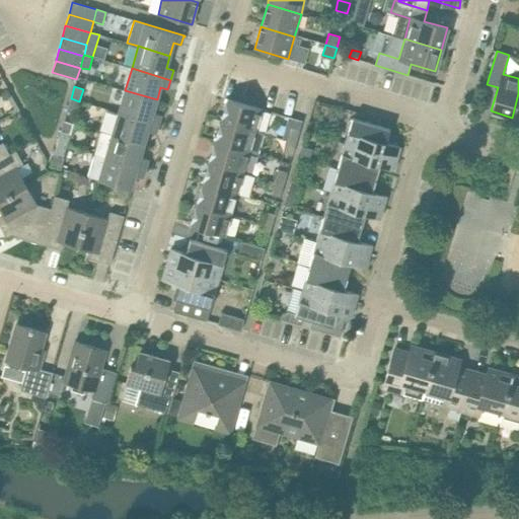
[(153,113),(157,99),(125,90),(119,113),(157,124),(160,115),(153,113)]
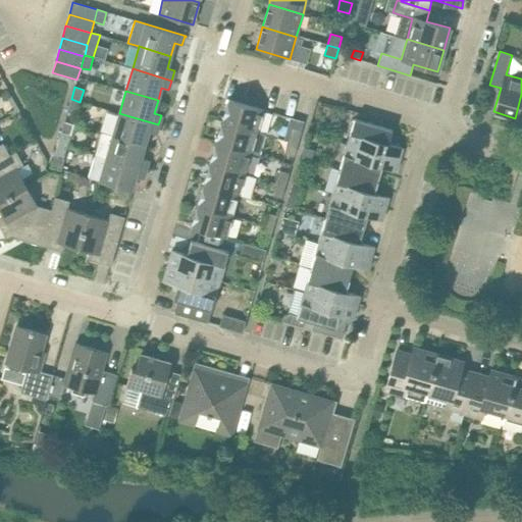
[(76,114),(80,102),(71,99),(67,112),(76,114)]
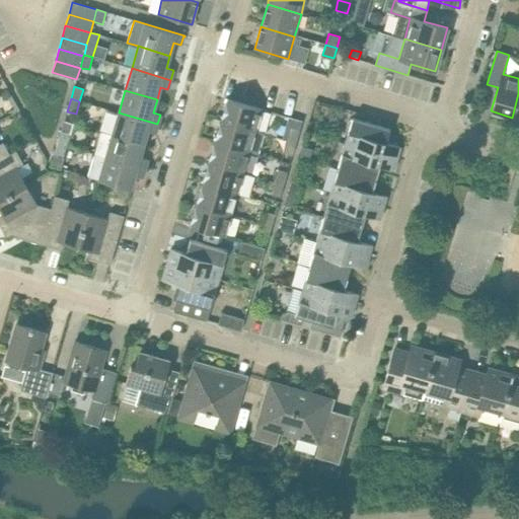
[(262,109),(227,99),(221,121),(255,131),(262,109)]
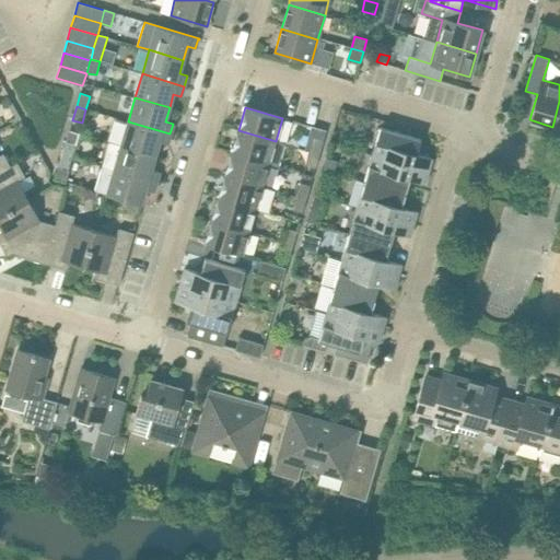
[(166,144),(170,133),(128,121),(121,146),(155,155),(160,142),(166,144)]
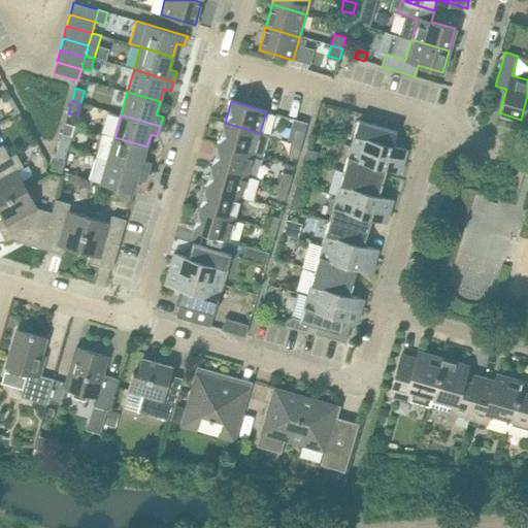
[(301,145),(307,123),(294,120),(288,141),(292,142),(301,145)]
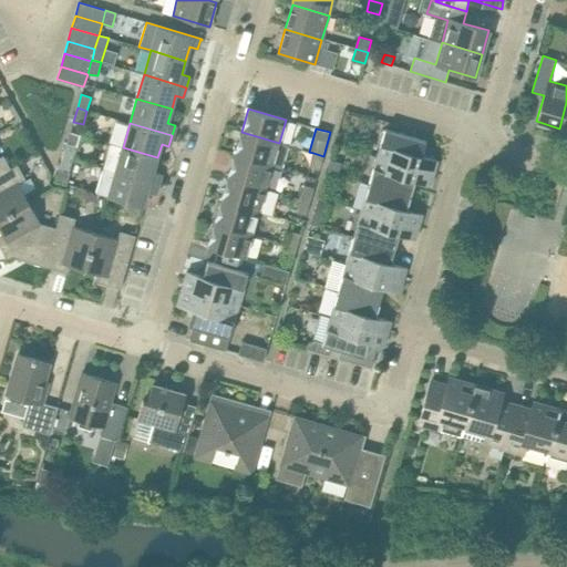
[(385,130),(377,156),(434,174),(437,161),(422,156),(426,141),(385,130)]
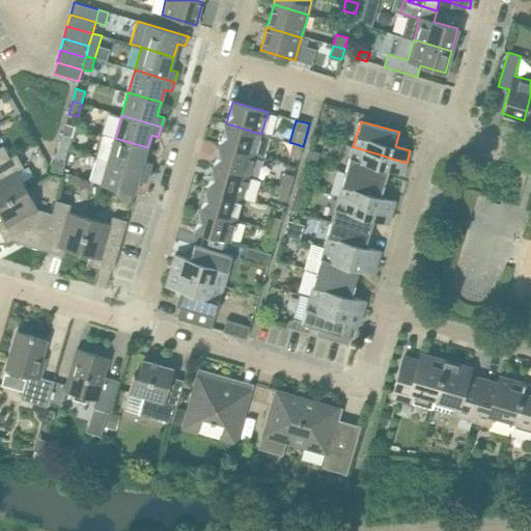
[(261,134),(226,123),(220,145),(255,155),(263,158),(271,136),(261,134)]
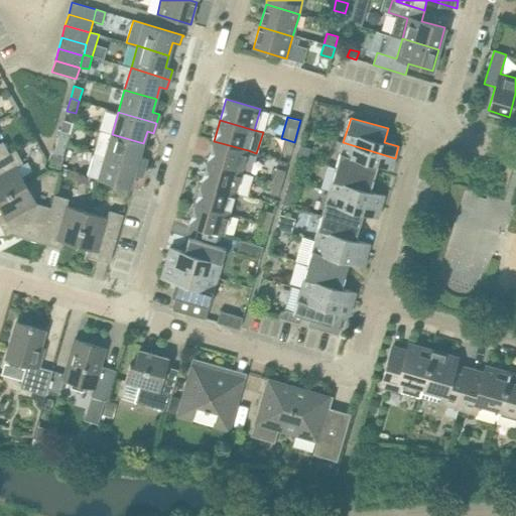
[(70,133),(60,130),(57,142),(67,145),(70,133)]
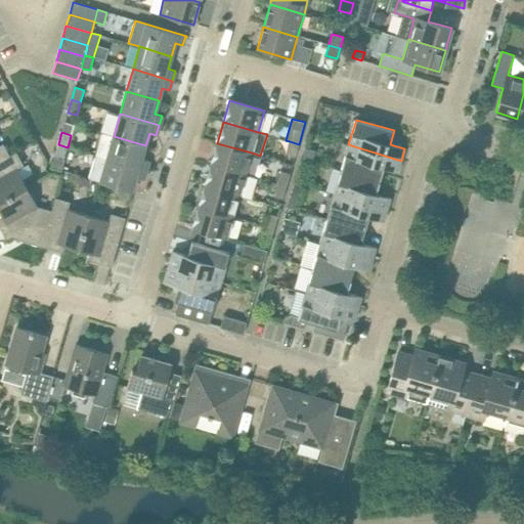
[(141,159),(145,145),(114,136),(102,133),(95,156),(145,170),(148,161),(141,159)]
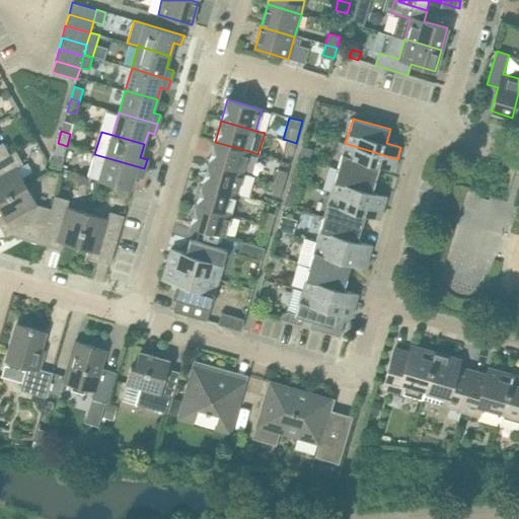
[(292,155),(296,143),(287,140),(283,152),(292,155)]
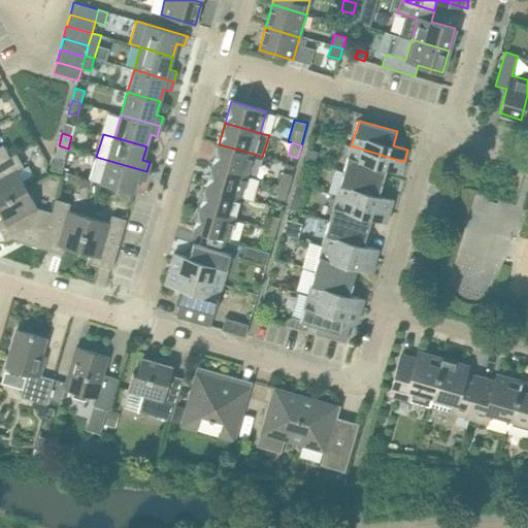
[(254,154),(219,144),(212,166),(248,175),(254,154)]
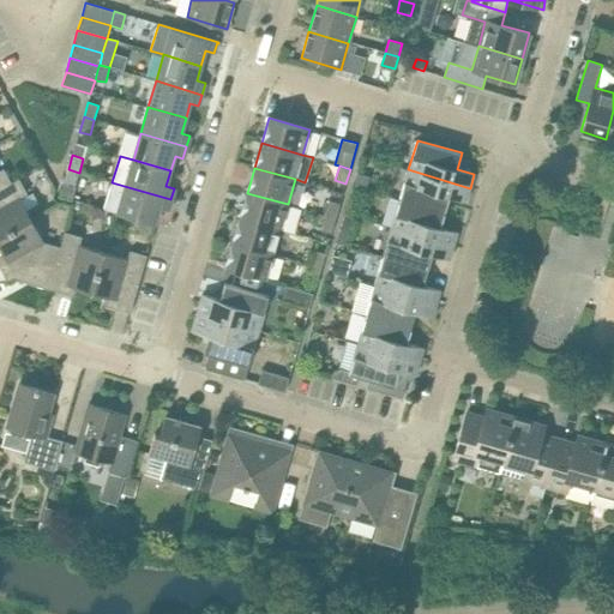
[(0,190),(11,184),(11,182),(4,169),(0,170),(0,190)]
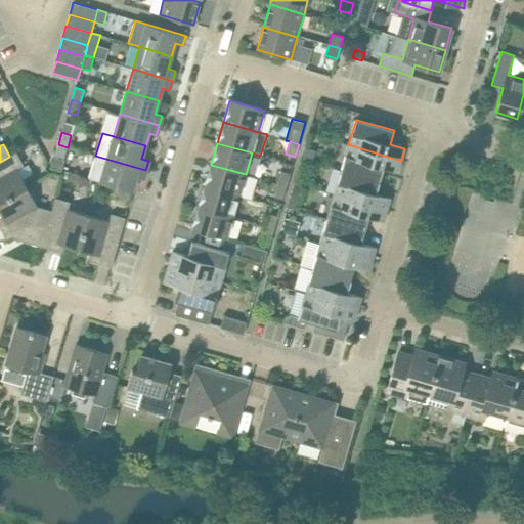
[(60,171),(68,147),(58,144),(51,168),(60,171)]
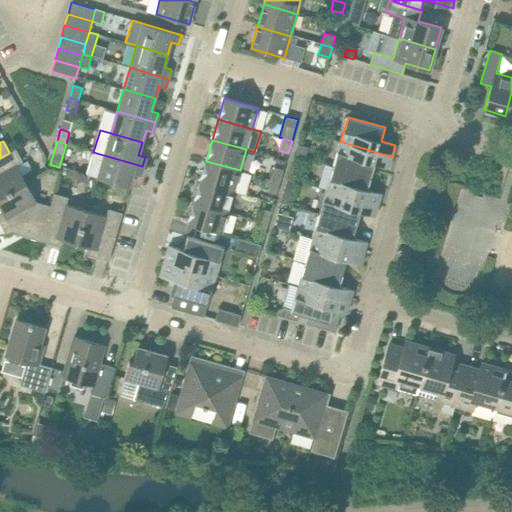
[(389,168),(392,157),(340,141),(333,166),(370,177),(374,164),(389,168)]
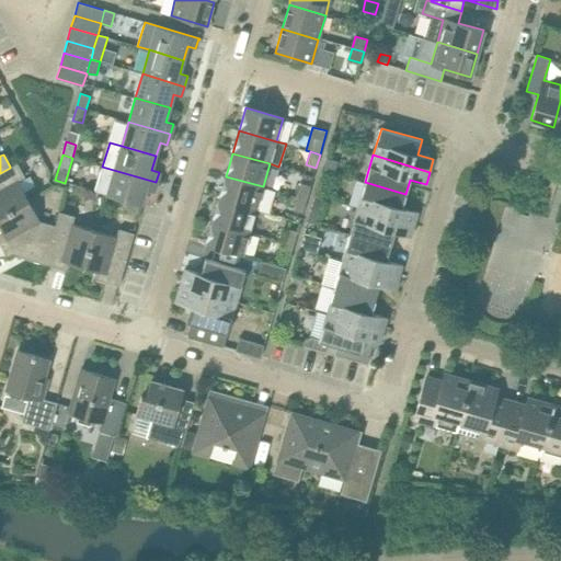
[(16,163),(10,167),(10,168),(0,173),(0,216),(29,201),(18,181),(25,178),(16,163)]
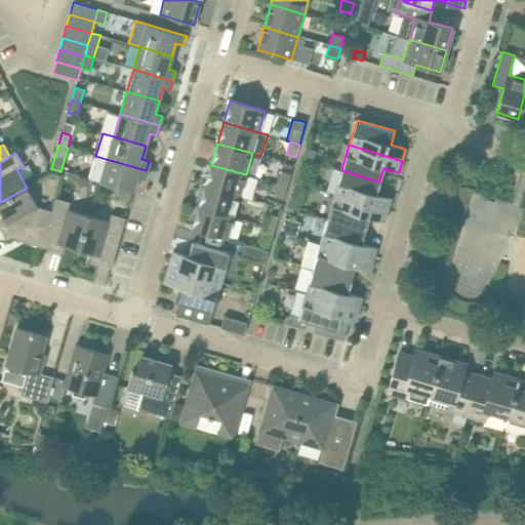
[(144,179),(146,170),(95,156),(89,178),(132,192),(136,177),(144,179)]
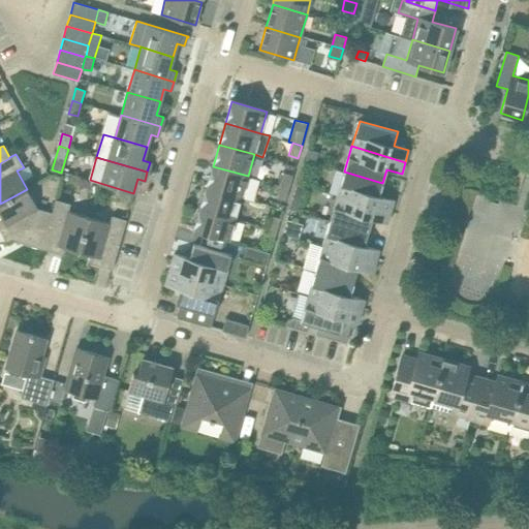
[(248,176),(213,166),(207,187),(242,197),(248,176)]
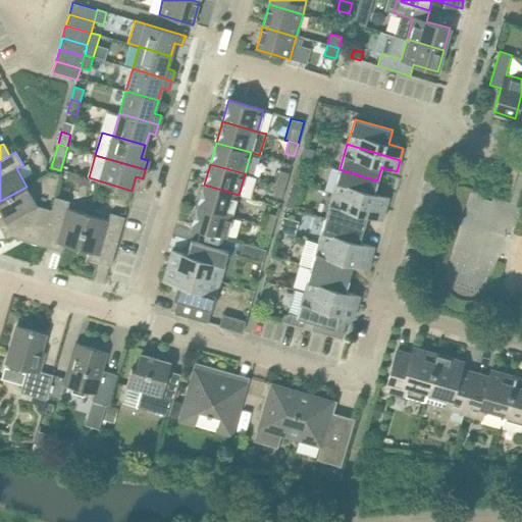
[(374,193),(377,180),(340,169),(332,194),(385,209),(388,197),(374,193)]
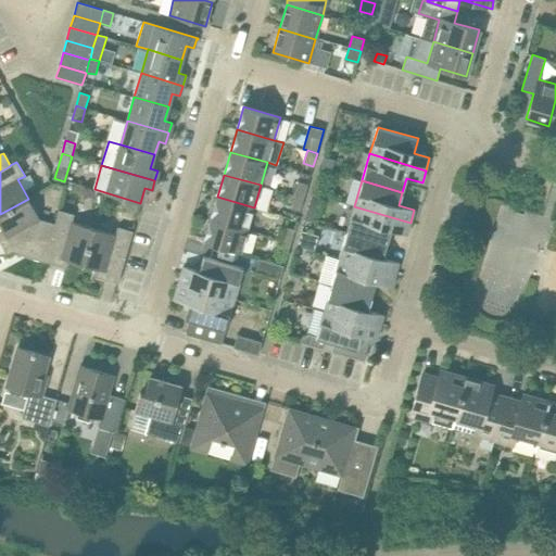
[(304,198),(307,185),(298,181),(293,194),(304,198)]
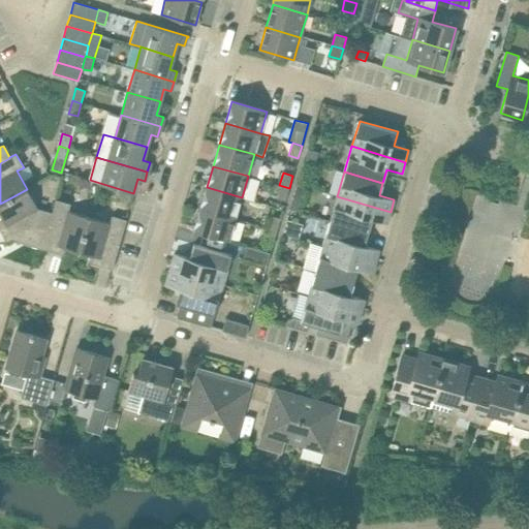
[(285,200),(289,188),(279,185),(276,197),(285,200)]
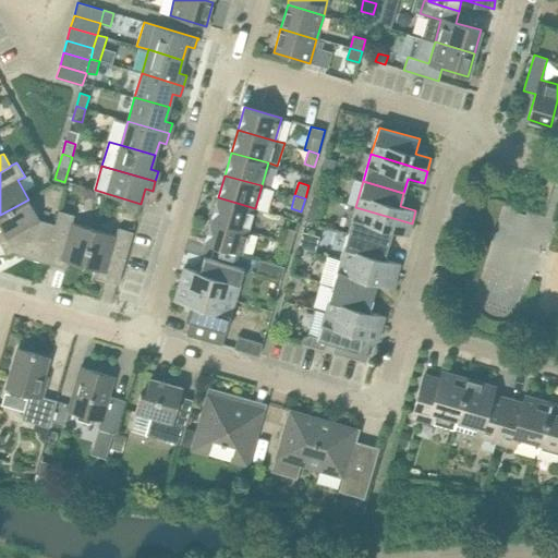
[(255,208),(218,197),(211,220),(247,231),(255,208)]
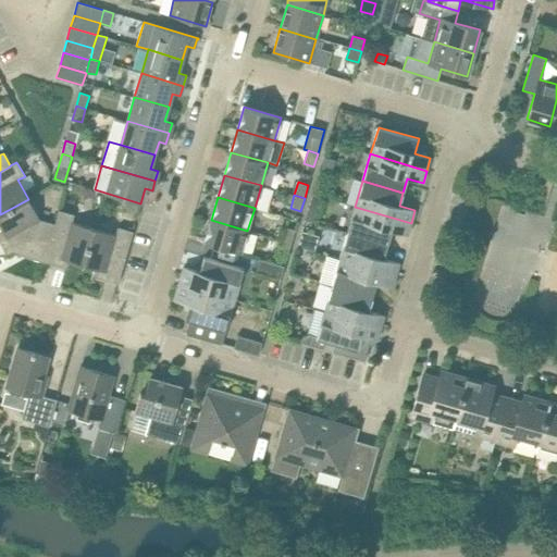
[(44,262),(54,224),(39,220),(28,199),(0,214),(0,226),(2,231),(0,232),(0,243),(7,256),(12,252),(44,262)]
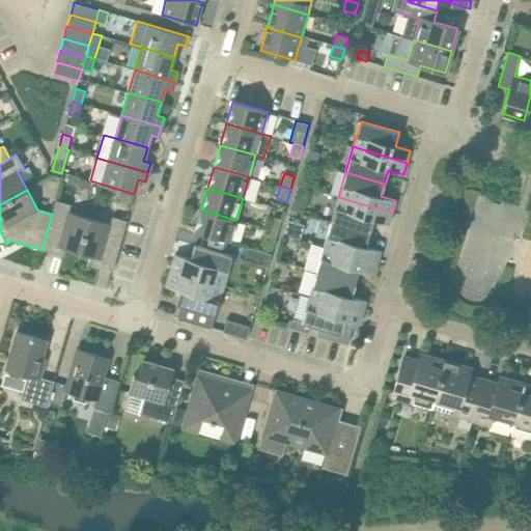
[(389,224),(392,213),(338,197),(331,222),(369,233),(373,220),(389,224)]
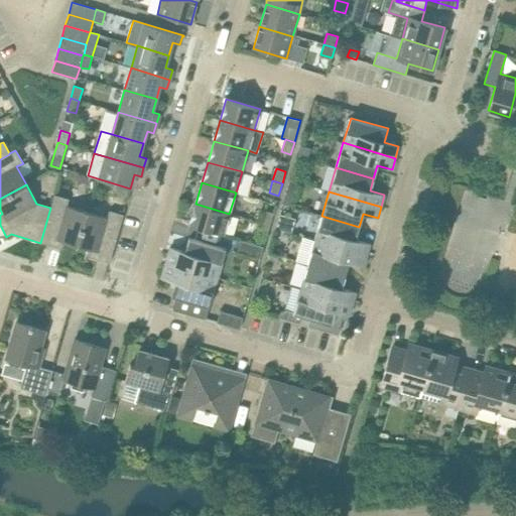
[(77,246),(87,212),(67,206),(69,199),(54,195),(50,208),(40,243),(61,249),(63,242),(77,246)]
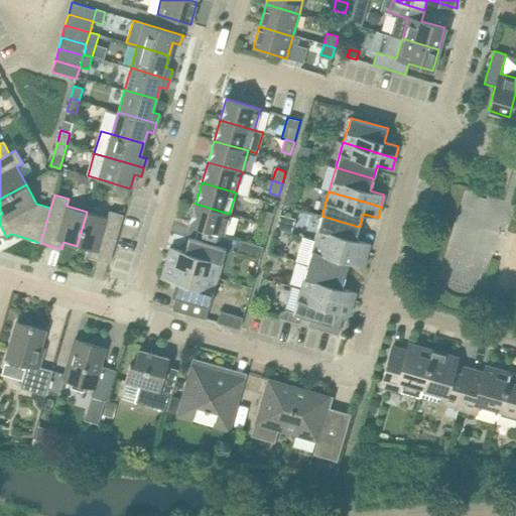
[(285,195),(283,205),(292,207),(294,198),(285,195)]
